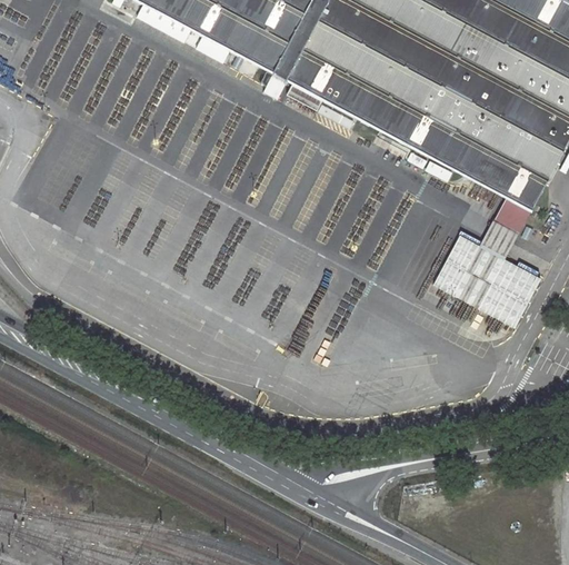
[(139,0),(273,71),(310,0),(139,0)]
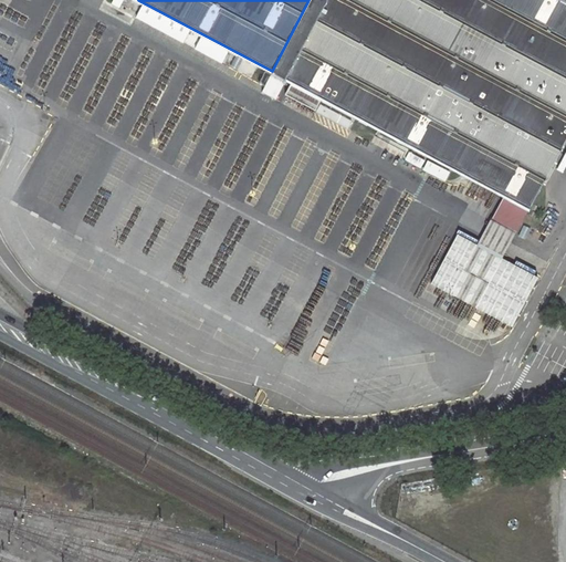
[(565,1),(563,0),(308,0),(272,71),(285,79),(291,81),(285,93),(316,110),(322,99),(504,195),(521,204),(530,208),(565,138),(565,1)]
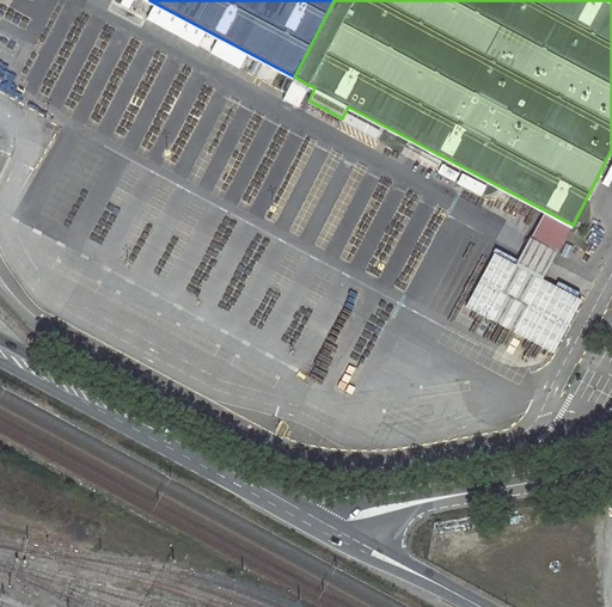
[(299,105),(308,85),(294,77),(283,98),(299,105)]
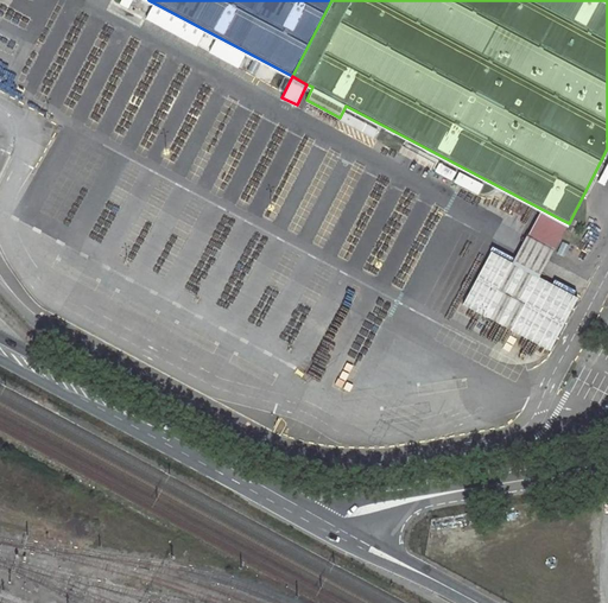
[(531,229),(549,239),(559,219),(542,209),(531,229)]
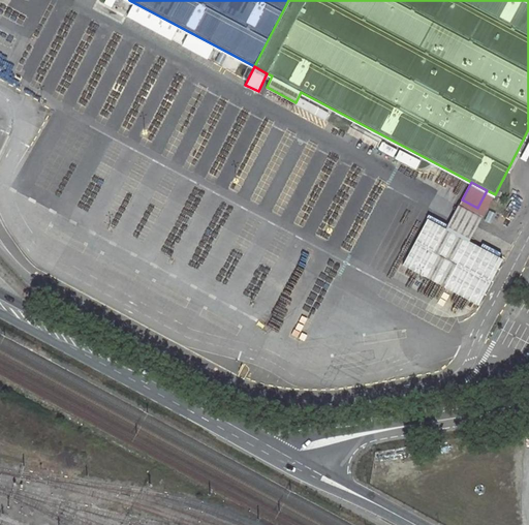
[(462,199),(448,226),(471,238),(485,212),(462,199)]
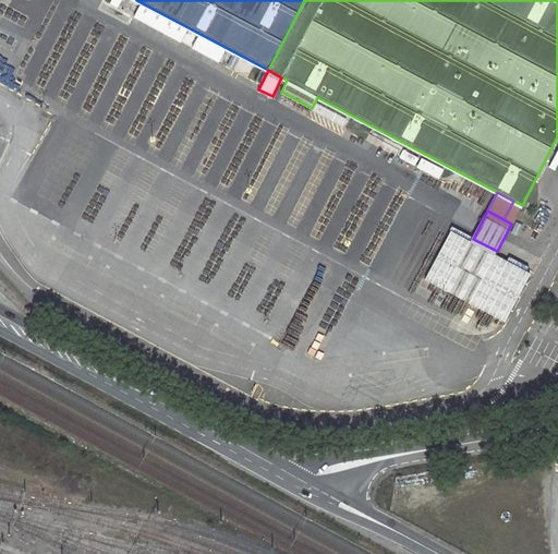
[(497,251),(473,239),(451,228),(426,276),(507,317),(532,269),(497,251)]
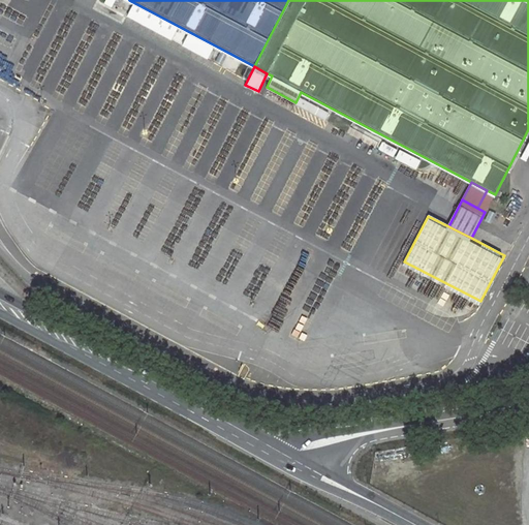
All buildings are outlined.
